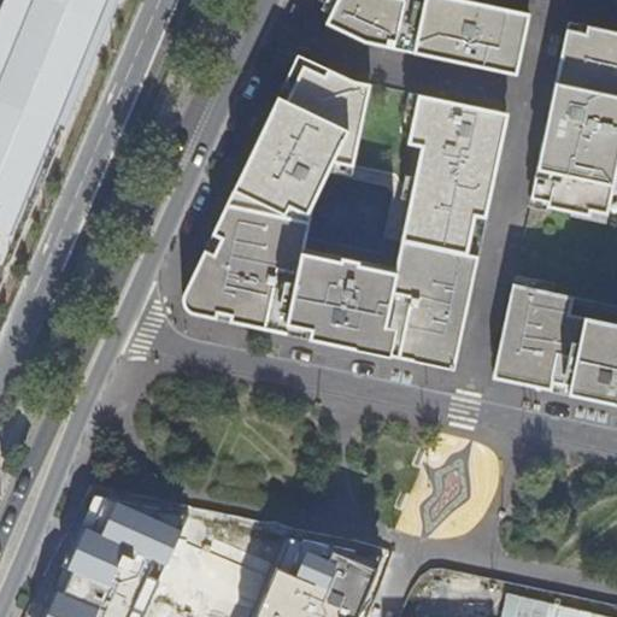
[(0,271),(111,0),(3,0),(0,7),(0,271)]
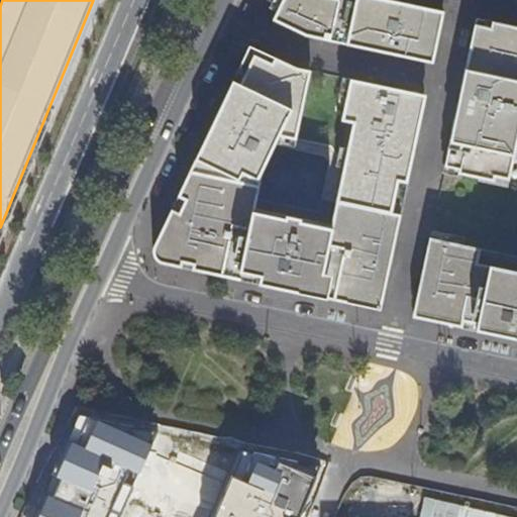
[(444,11),(391,0),(281,0),(272,18),(310,34),(433,62),(444,11)]
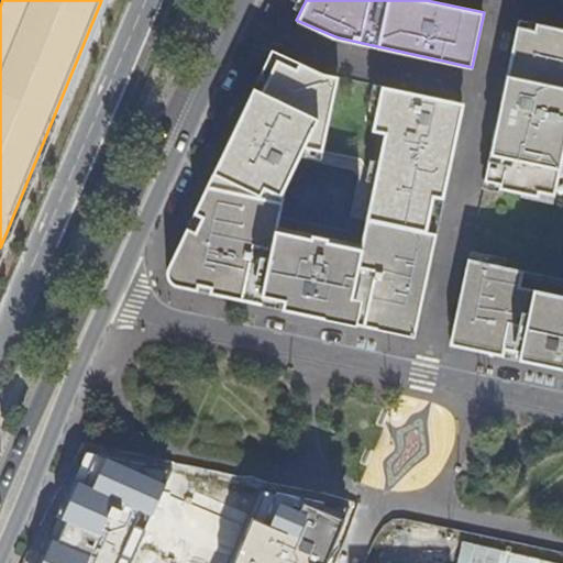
[(562,29),(527,21),(519,20),(512,52),(562,62),(562,29)]
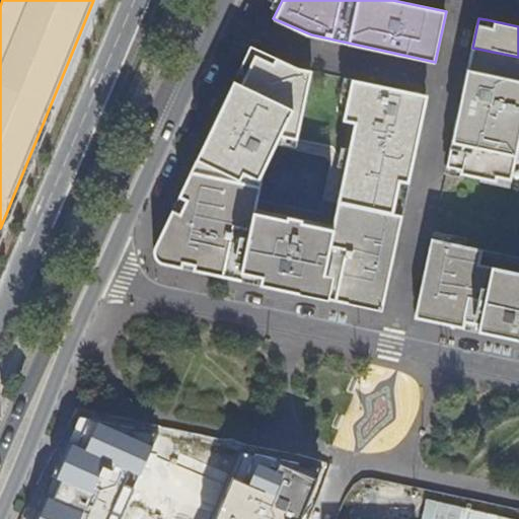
[(207,119),(280,134),(298,137),(312,69),(300,66),(243,43),(207,119)]
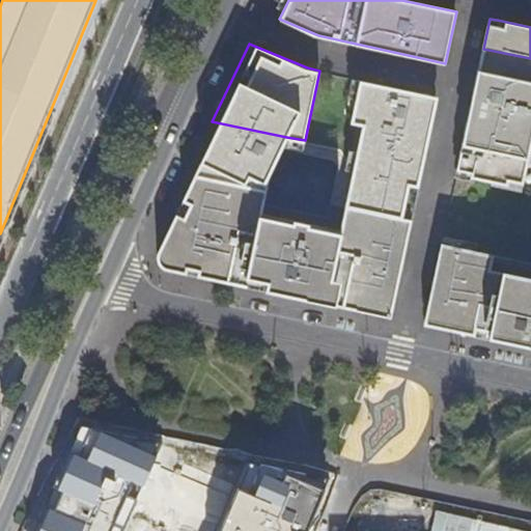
[(530,58),(483,49),(457,171),(530,186),(530,58)]
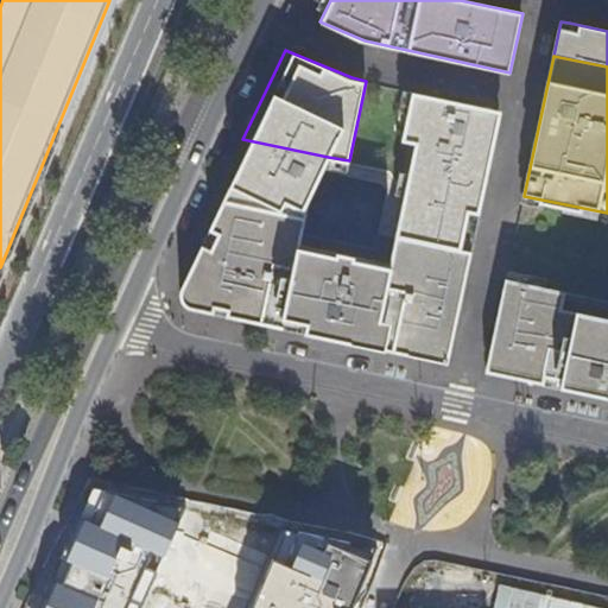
[(411,173),(486,189),(502,111),(413,92),(404,137),(418,140),(411,173)]
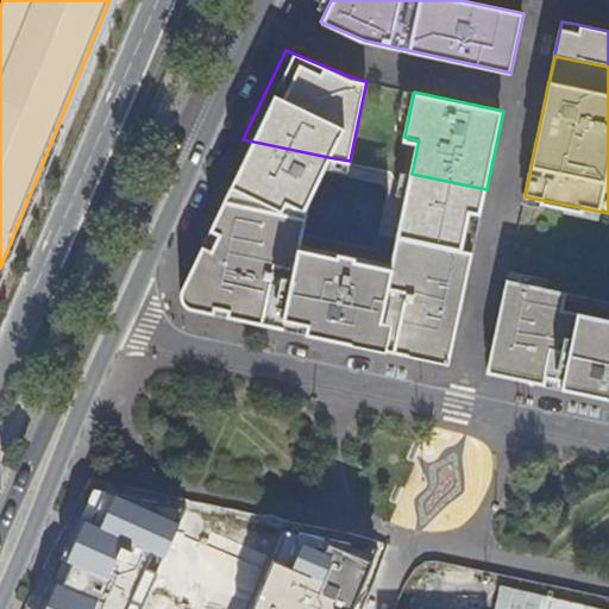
[(313,189),(328,157),(243,139),(214,199),(307,219),(313,189)]
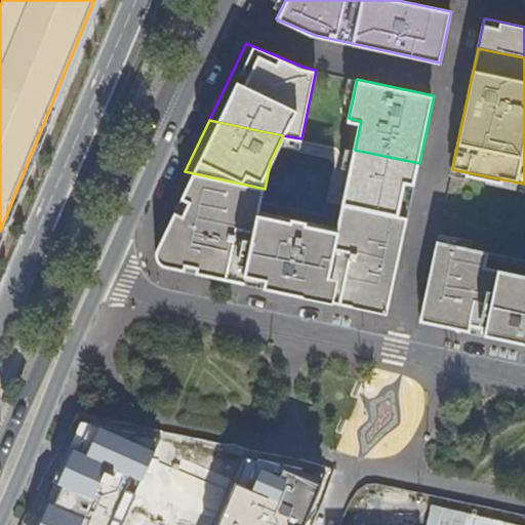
[(355,150),(342,204),(400,216),(407,179),(415,180),(419,163),(355,150)]
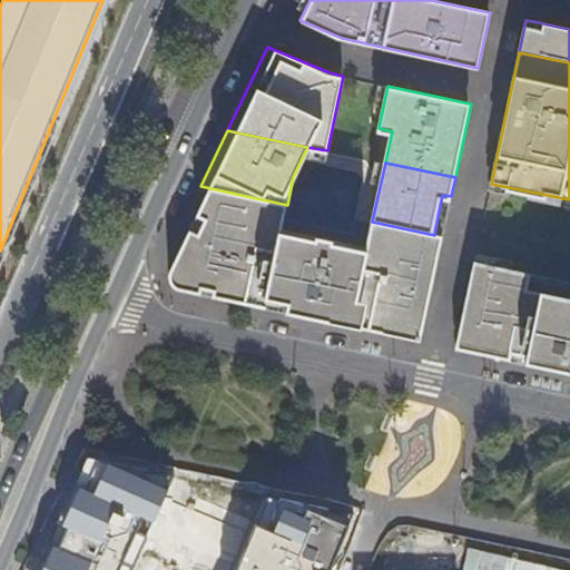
[(287,205),(200,186),(169,252),(168,262),(168,269),(170,277),(175,284),(179,290),(421,342),(443,237),(434,235),(372,222),(367,247),(282,229),(287,205)]
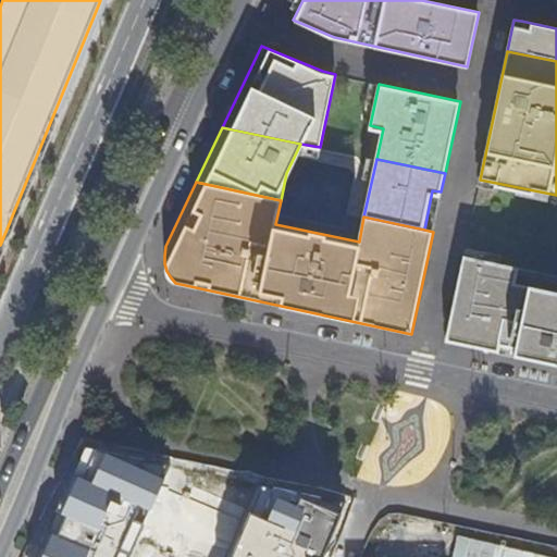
[(540,274),(465,258),(447,342),(509,355),(510,348),(537,354),(535,361),(556,364),(556,297),(535,294),(540,274)]
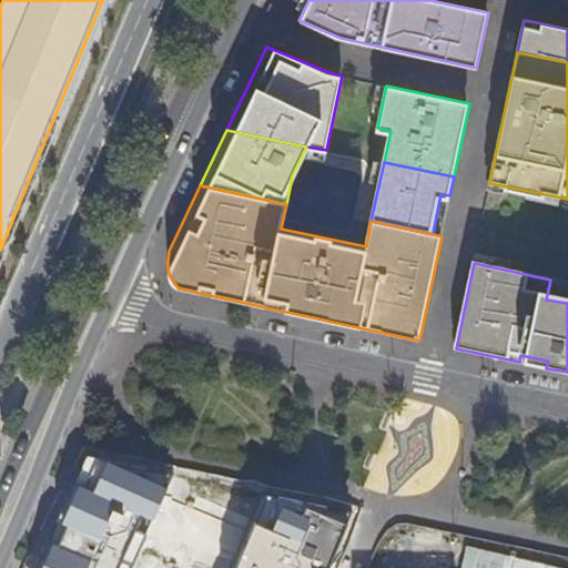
[(131,567),(168,489),(89,454),(37,567),(131,567)]
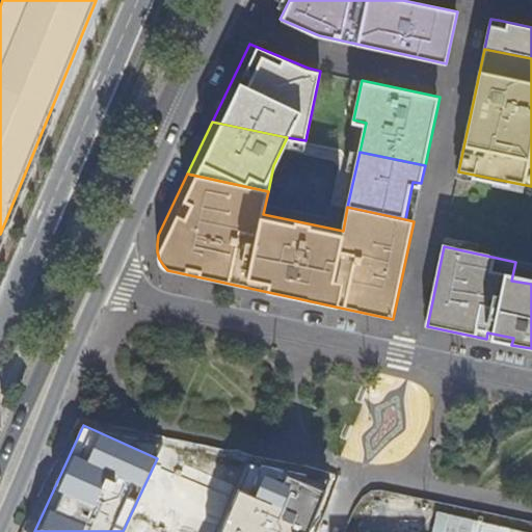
[(304,531),(325,479),(247,464),(216,531),(304,531)]
